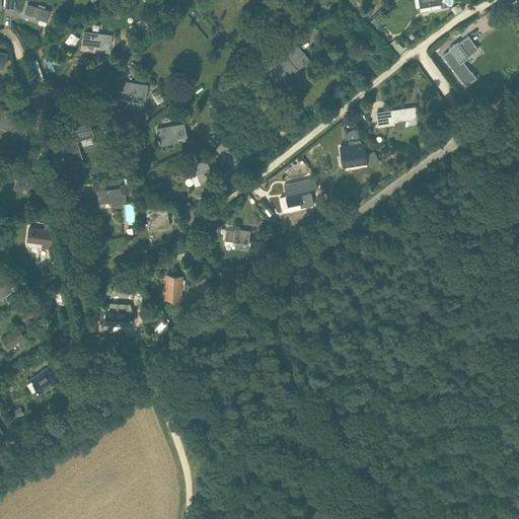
[(47,21),(50,10),(53,4),(41,0),(40,0),(38,6),(27,3),(26,4),(24,11),(36,16),(35,18),(44,20),(44,19),(47,21)]
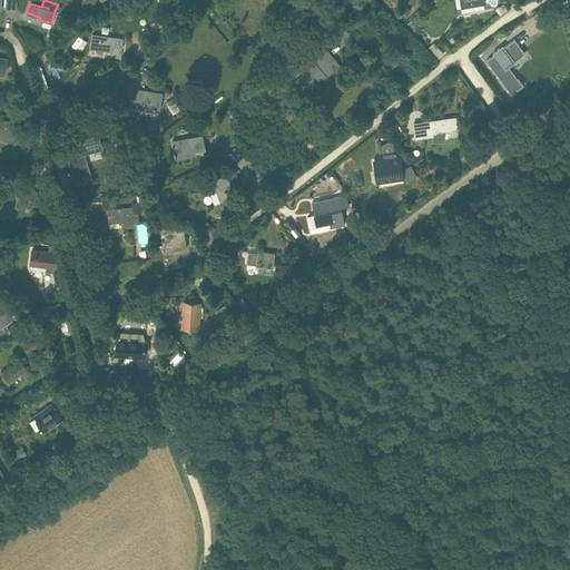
[(402,6),(400,13),(406,16),(410,8),(402,6)]
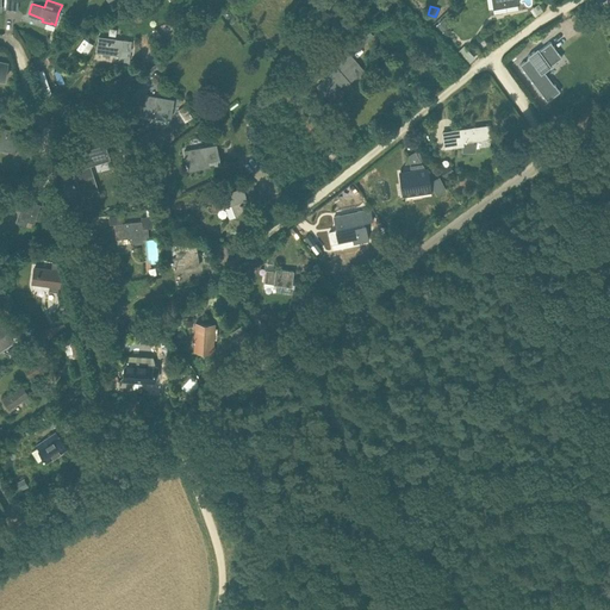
[(443,33),(450,26),(443,19),(441,22),(436,26),(443,33)]
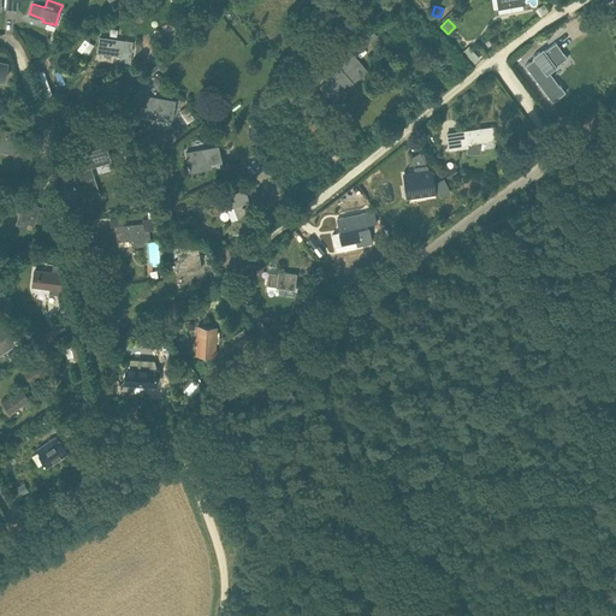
[(377,35),(366,22),(357,29),(369,42),(377,35)]
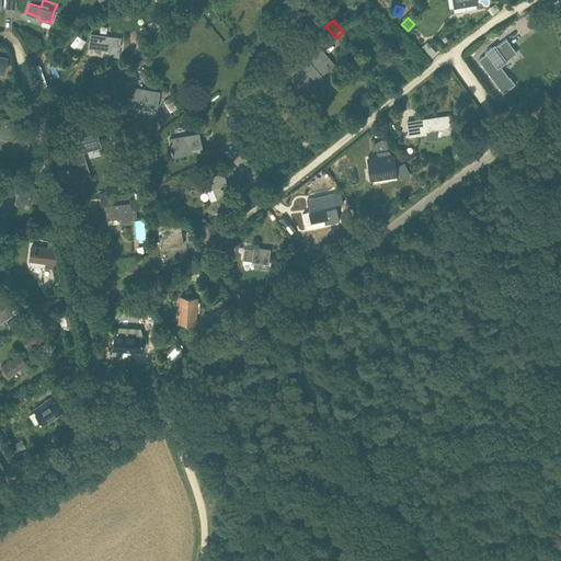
[(96,34),(91,34),(89,47),(111,50),(110,55),(118,56),(121,37),(96,34)]
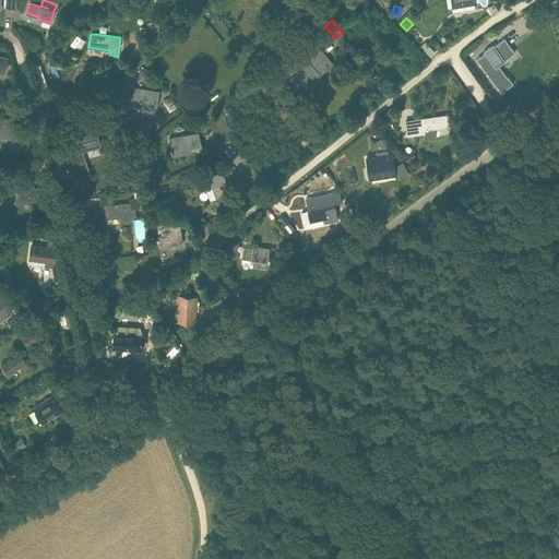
[(516,54),(507,39),(492,49),(491,47),(486,51),(487,54),(478,59),(501,92),(513,84),(500,64),(516,54)]
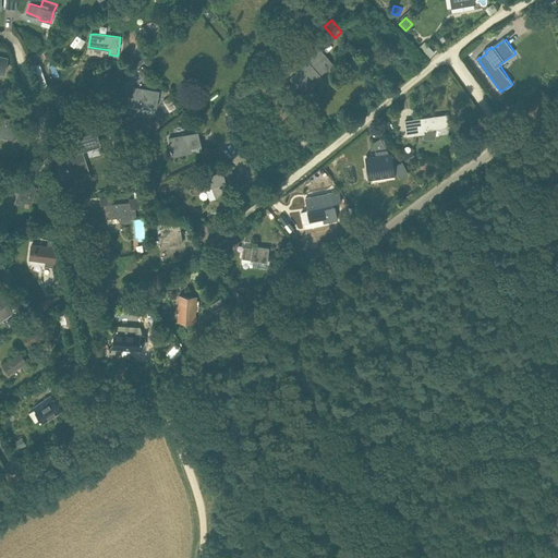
[(299,69),(290,76),(302,91),(320,75),(319,73),(325,68),(326,70),(334,63),(315,44),(299,58),(301,61),(296,65),(299,69)]
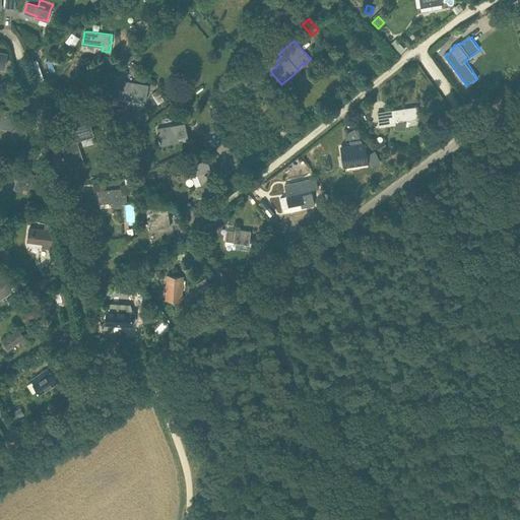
[(133,70),(138,65),(134,61),(129,67),(133,70)]
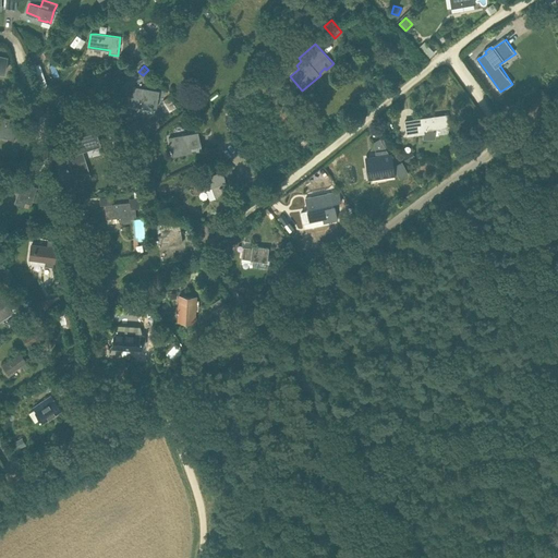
[(117,82),(121,86),(136,71),(133,67),(117,82)]
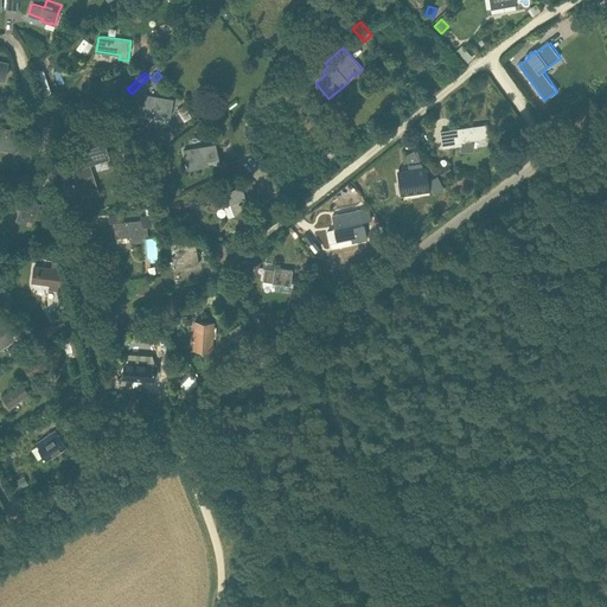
[(164,115),(170,116),(172,104),(173,98),(168,97),(157,95),(147,94),(144,114),(153,115),(154,110),(165,113),(164,115)]
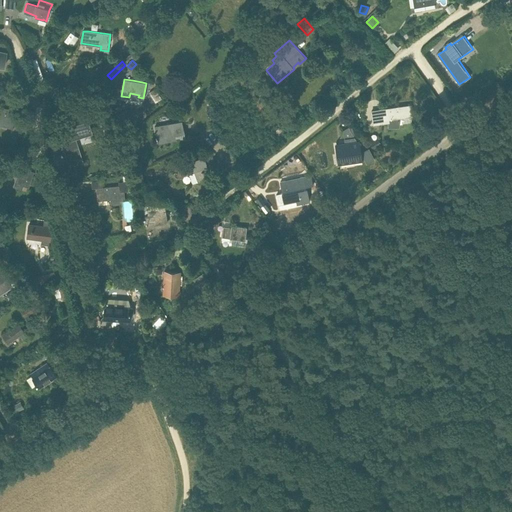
[(156,88),(149,92),(156,102),(162,99),(156,88)]
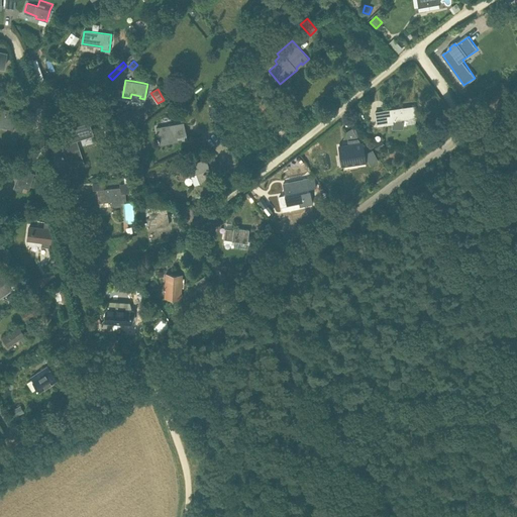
[(392,123),(393,128),(403,128),(405,117),(416,116),(414,104),(374,111),(376,125),(392,123)]
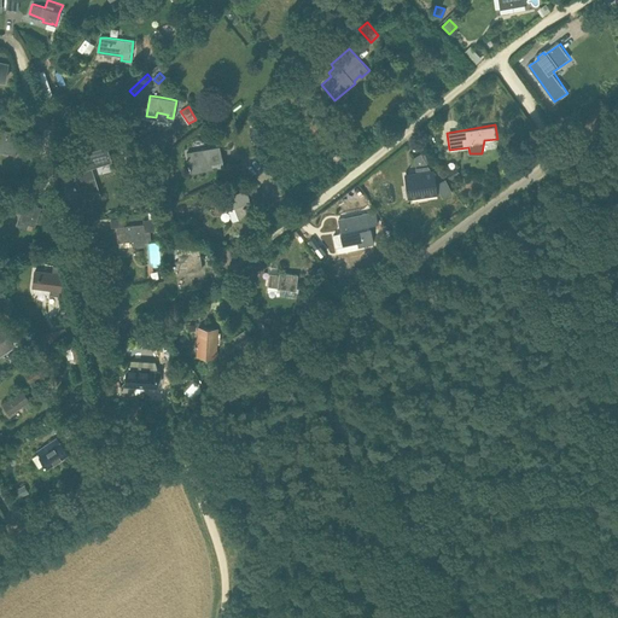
[(21,133),(4,129),(0,140),(0,149),(10,152),(11,147),(17,149),(21,133)]
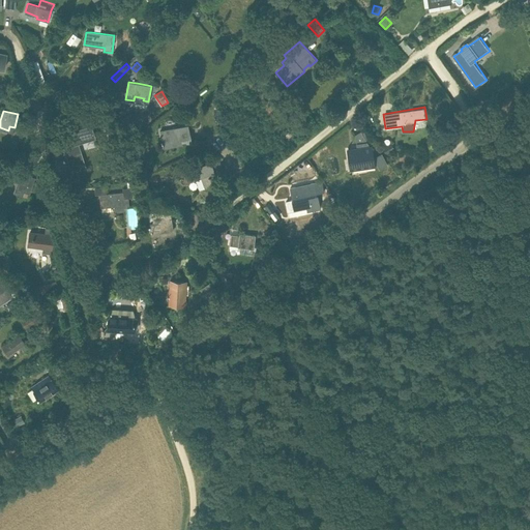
[(188,125),(188,124),(160,130),(162,136),(160,136),(160,137),(162,137),(164,144),(164,148),(182,144),(182,140),(190,139),(188,125)]
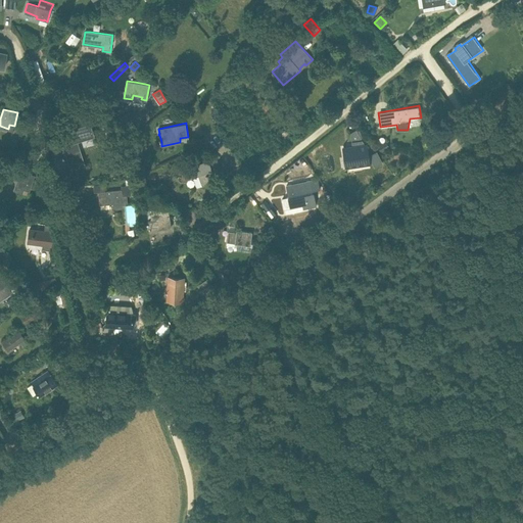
[(59,142),(61,155),(76,152),(74,139),(90,136),(89,133),(91,133),(89,124),(53,130),(56,143),(59,142)]
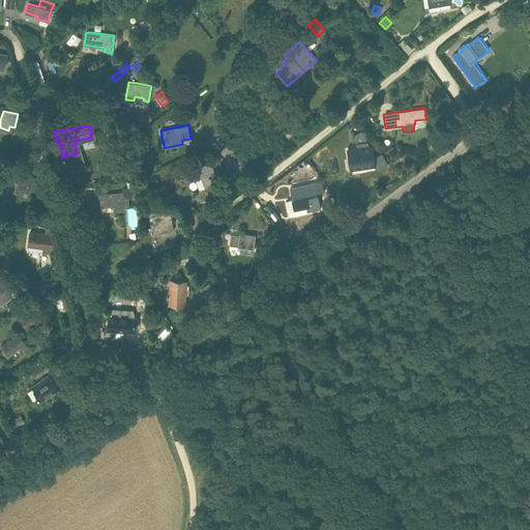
[(361,131),(355,135),(357,145),(359,145),(359,148),(348,150),(351,170),(376,166),(376,164),(378,164),(380,169),(387,165),(382,153),(374,158),(372,147),(371,147),(361,131)]
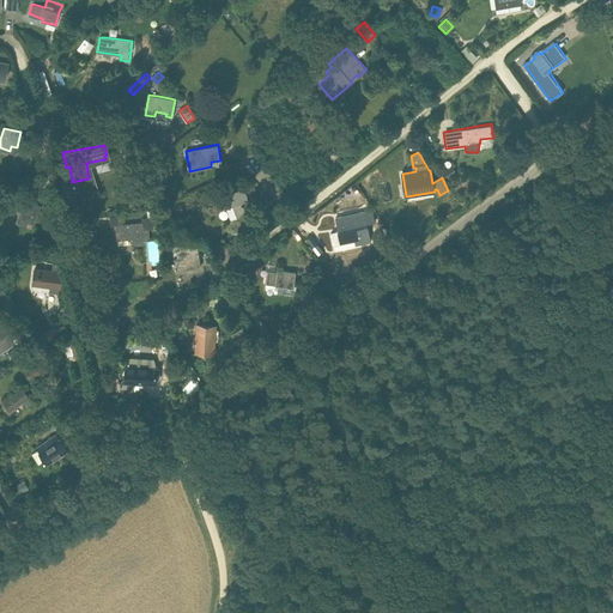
[(453,164),(443,169),(448,177),(457,173),(453,164)]
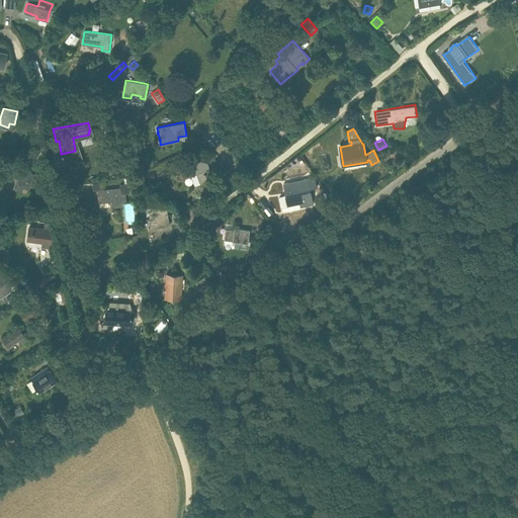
[(197,162),(184,167),(187,177),(196,173),(200,184),(214,178),(210,168),(210,167),(219,164),(216,155),(207,159),(207,158),(197,162)]
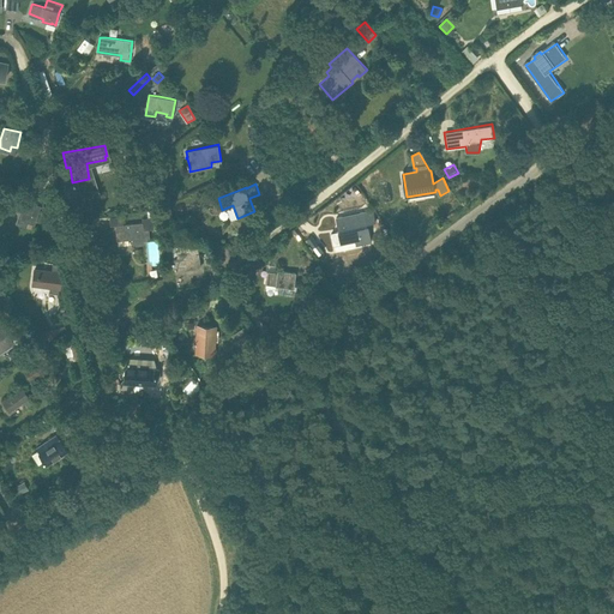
[(359,206),(367,203),(359,186),(350,190),(359,206)]
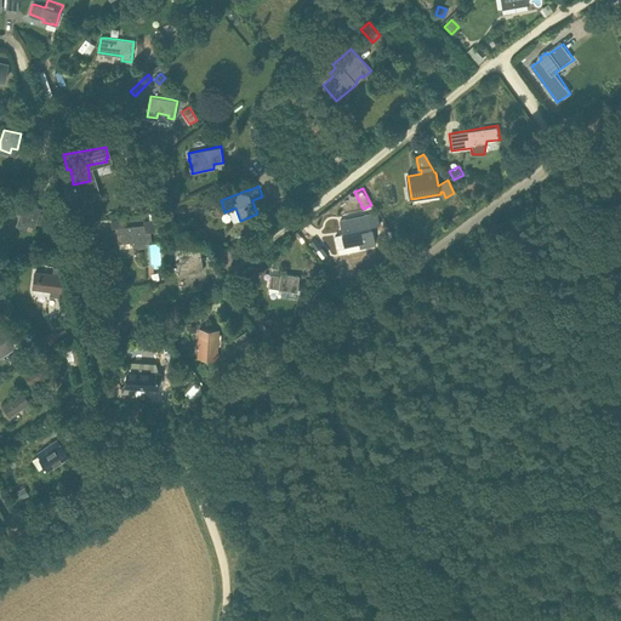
[(34,210),(23,206),(16,226),(27,231),(29,226),(34,227),(34,226),(35,227),(41,209),(34,206),(34,210)]
